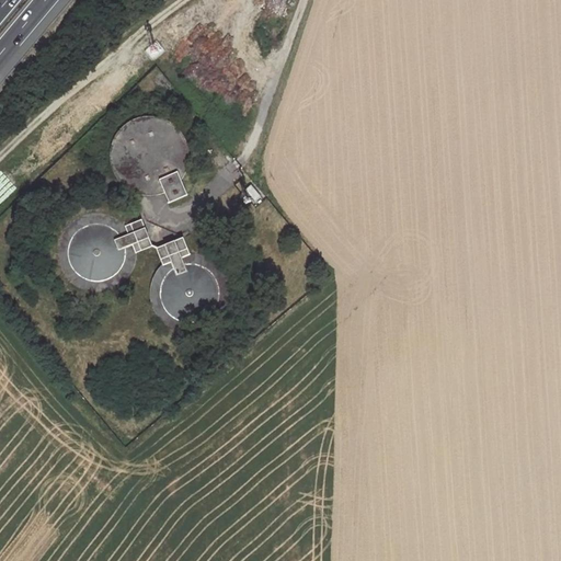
[(128,193),(135,196),(137,196),(144,197),(150,197),(158,196),(161,195),(165,204),(183,199),(178,182),(181,179),(184,173),(186,167),(187,163),(189,158),(189,153),(187,146),(186,141),(183,135),(181,130),(175,124),(170,121),(167,118),(161,115),(155,114),(146,113),(138,113),(132,115),(127,117),(123,119),(117,124),(111,132),(107,139),(105,145),(104,153),(104,160),(105,165),(109,175),(114,182),(121,189),(128,193)]
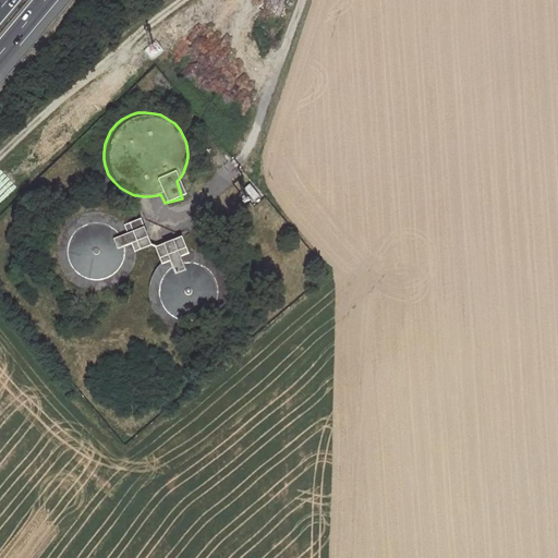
[(243,189),(253,199),(258,195),(249,183),(243,189)]
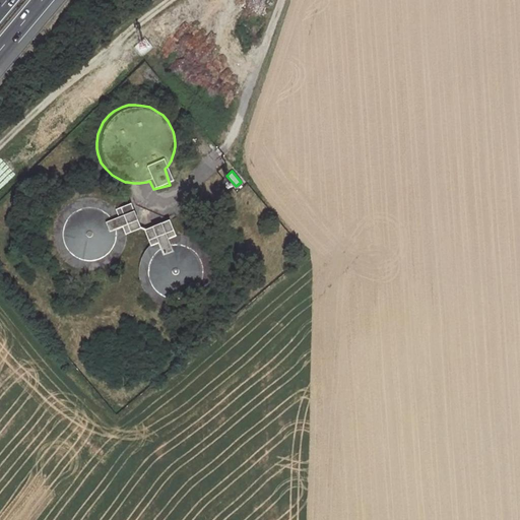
[(126,233),(142,229),(136,205),(120,209),(122,217),(108,221),(111,232),(114,232),(125,229),(126,233)]
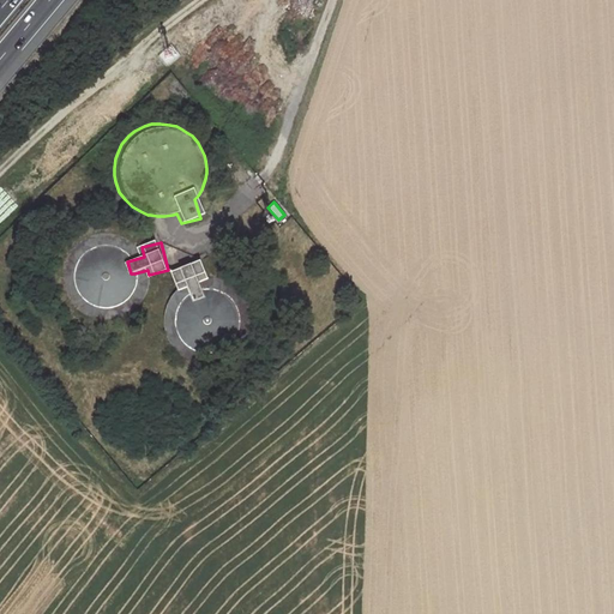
[(77,275),(76,278),(76,280),(77,286),(78,290),(79,294),(85,300),(90,305),(95,307),(100,308),(107,308),(113,307),(120,305),(125,300),(128,296),(132,292),(133,287),(134,281),(134,276),(134,274),(131,274),(127,262),(122,257),(115,252),(107,251),(101,251),(96,252),(90,254),(85,258),(83,260),(80,265),(78,270),(77,275)]
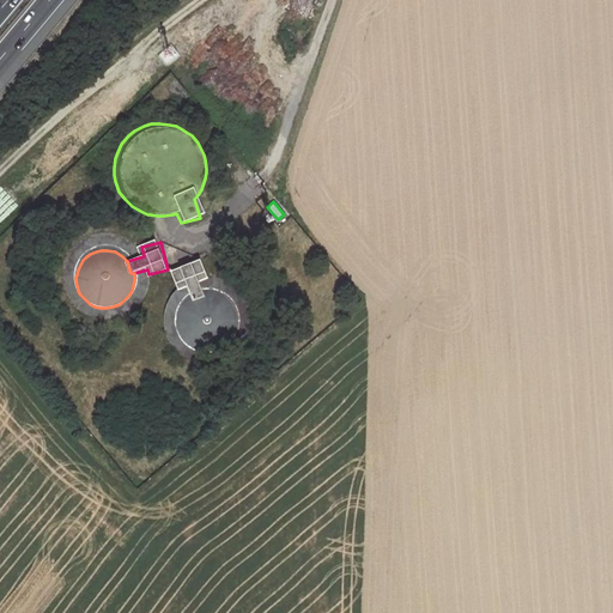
[(173,269),(180,290),(187,287),(189,296),(190,299),(206,296),(204,290),(201,283),(208,280),(202,261),(173,269)]
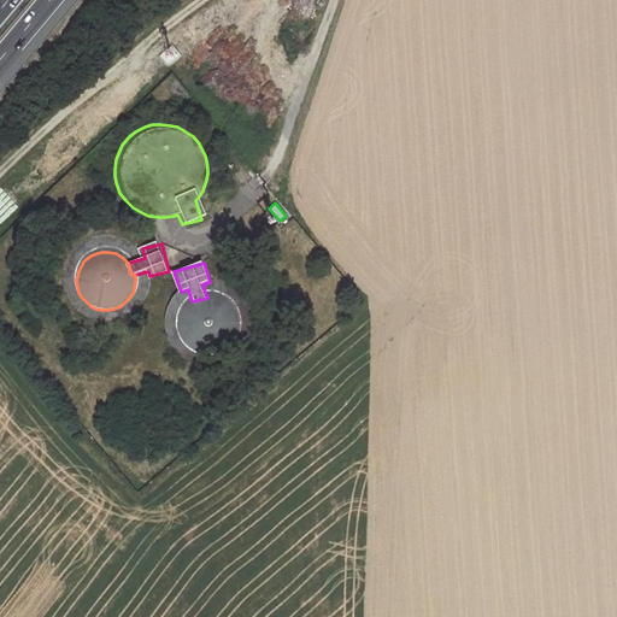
[(195,347),(203,350),(204,350),(211,350),(215,350),(219,347),(224,344),(228,341),(230,336),(233,333),(235,327),(235,323),(235,317),(234,311),(230,304),(227,300),(221,295),(216,293),(211,292),(205,292),(207,298),(192,301),(191,298),(186,303),(181,309),(180,313),(178,319),(180,327),(181,334),(184,339),(187,341),(189,345),(195,347)]
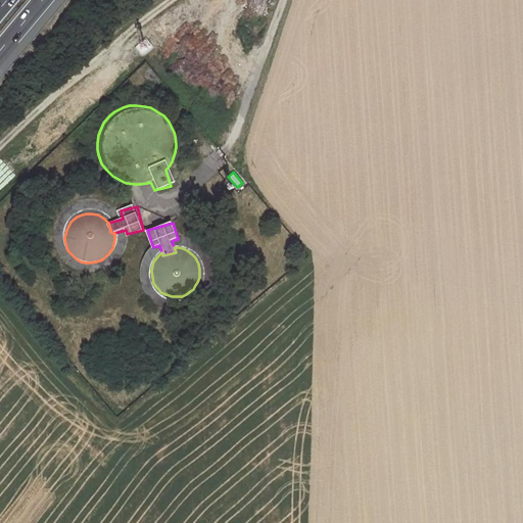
All buildings are outlined.
